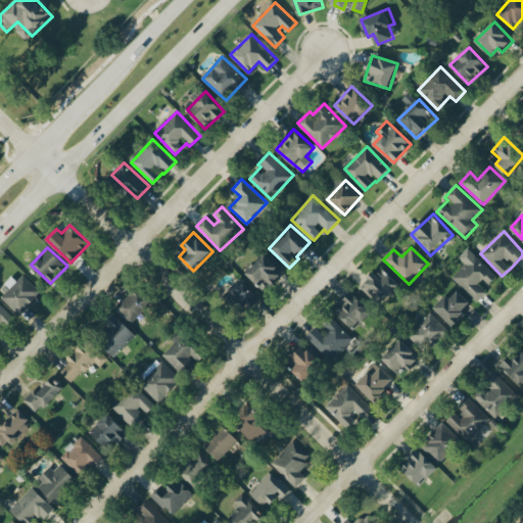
[(465,264),(452,277),(477,302),(489,290),(486,287),(496,277),(469,248),(459,258),(465,264)]
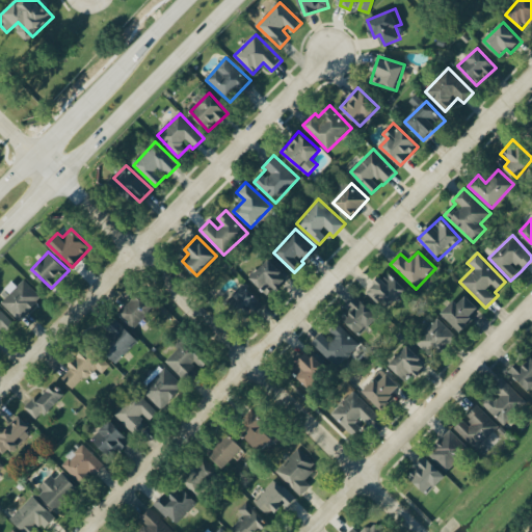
[(289,276),(271,258),(251,276),(269,295),(289,276)]
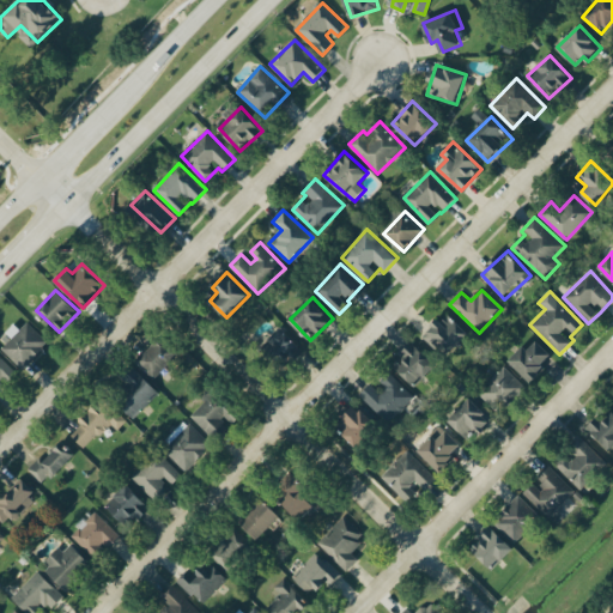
[(469,335),(449,313),(423,337),(444,359),(469,335)]
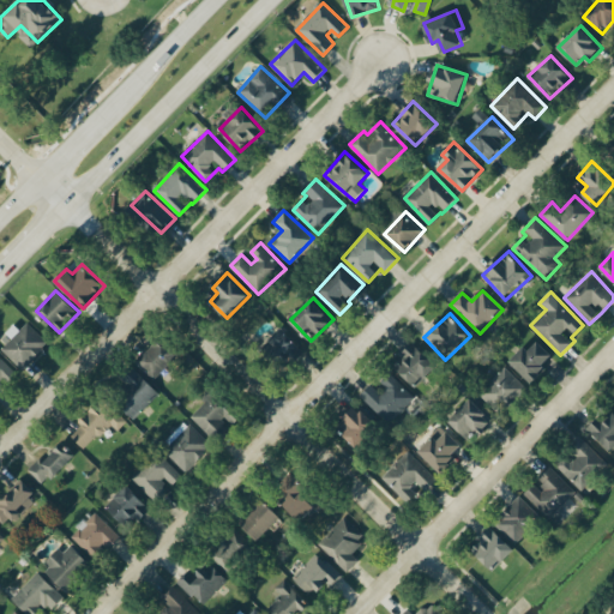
[(6,332),(12,338),(2,348),(20,368),(32,356),(34,357),(49,344),(29,321),(20,330),(14,324),(6,332)]
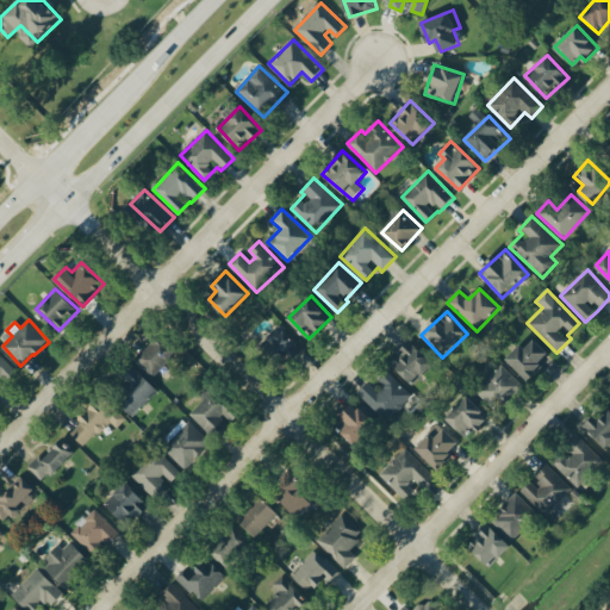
[(302,344),(278,327),(265,342),(288,361),(302,344)]
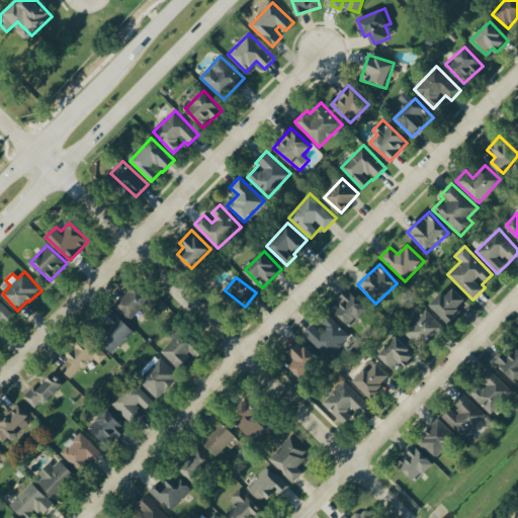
[(131,321),(152,297),(136,283),(114,306),(131,321)]
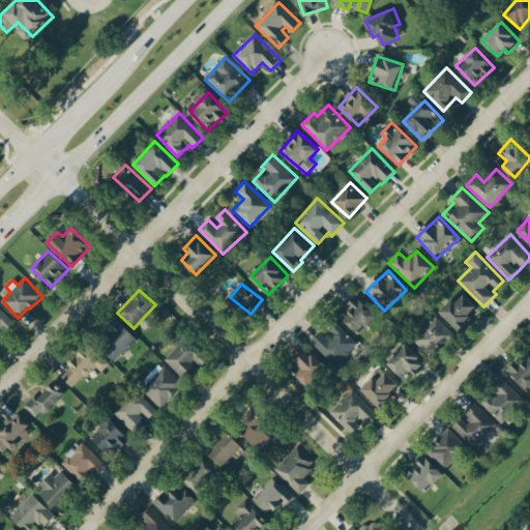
[(453,299),(441,311),(458,329),(479,310),(466,294),(458,302),(453,299)]
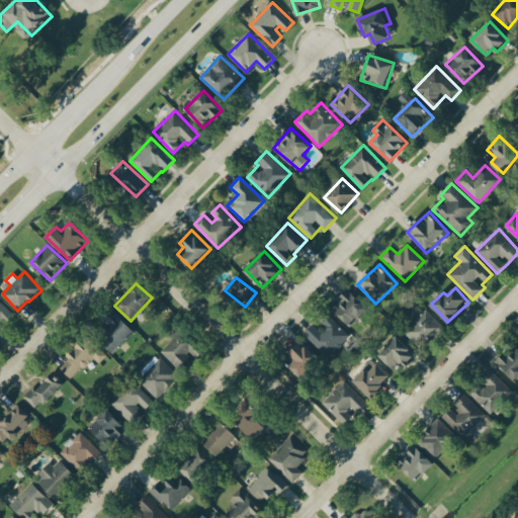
[(369,308),(349,289),(332,309),(352,327),(369,308)]
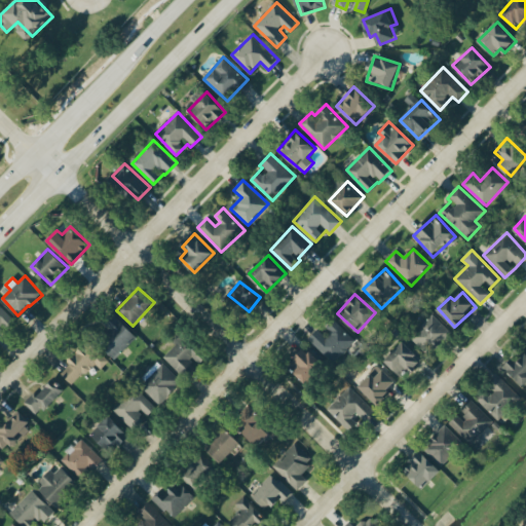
[(0,335),(5,332),(2,329),(12,318),(0,304),(0,335)]
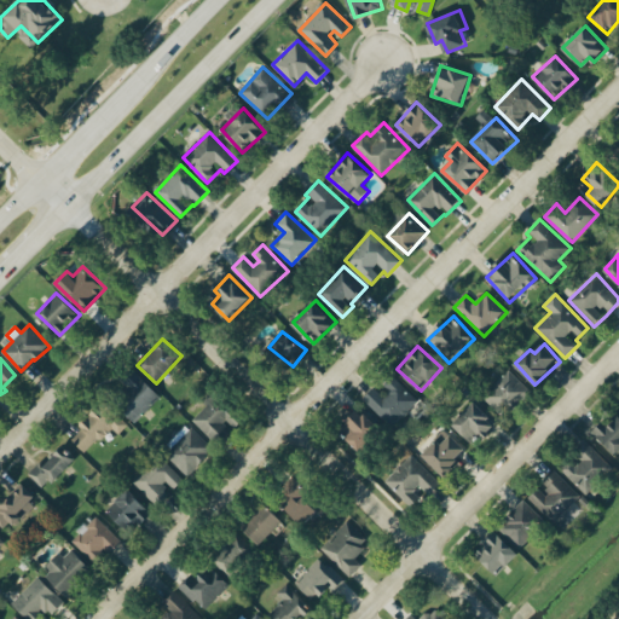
[(530,388),(508,370),(484,398),(504,417),(530,388)]
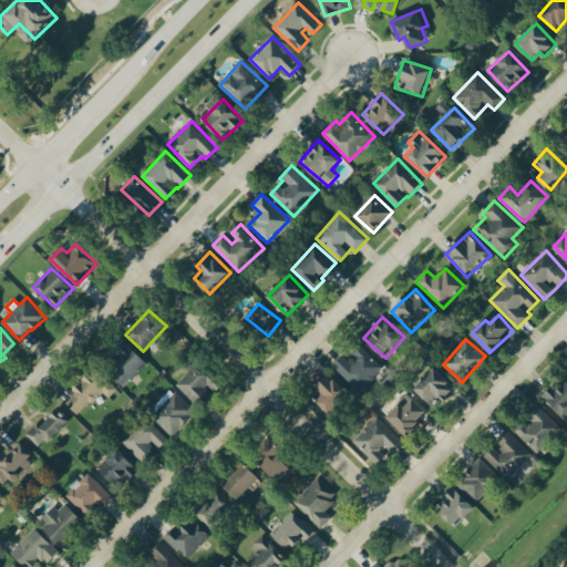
[(126,384),(147,362),(125,342),(105,366),(126,384)]
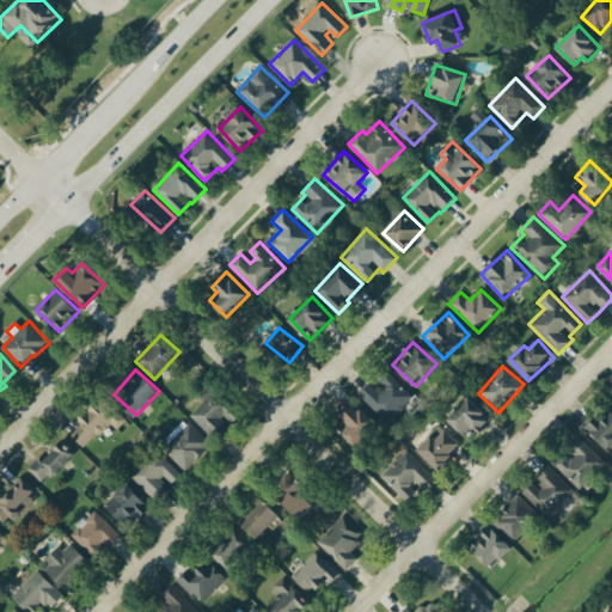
[(360,395),(387,423),(415,397),(391,373),(378,385),(373,380),(360,395)]
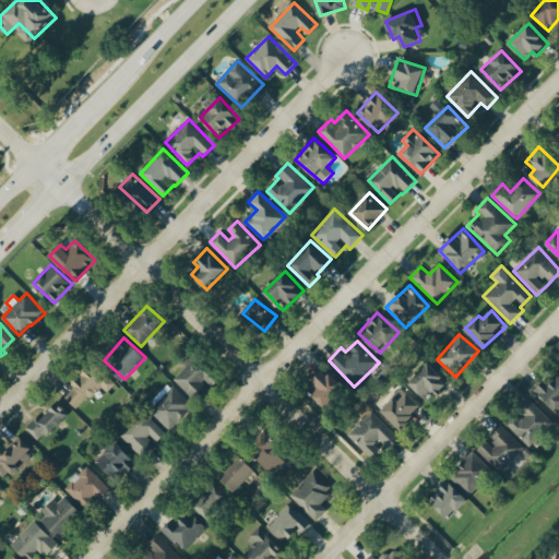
[(183,361),(188,365),(174,380),(191,396),(205,381),(212,387),(221,378),(193,351),(183,361)]
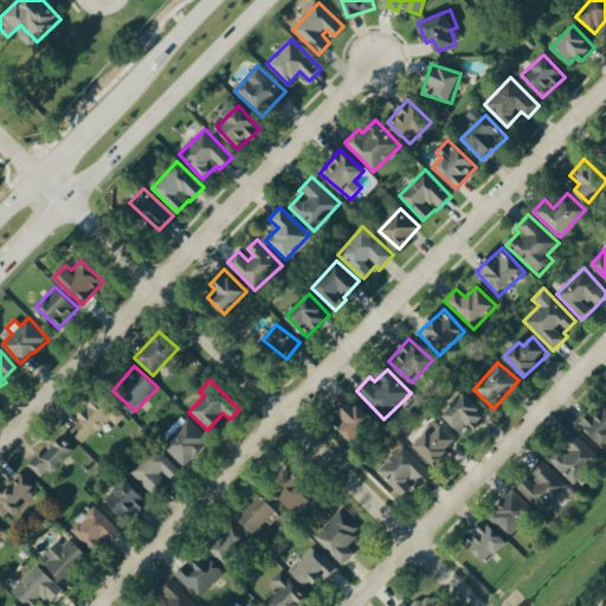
[(474,429),(488,414),(465,393),(444,416),(462,433),(470,425),(474,429)]
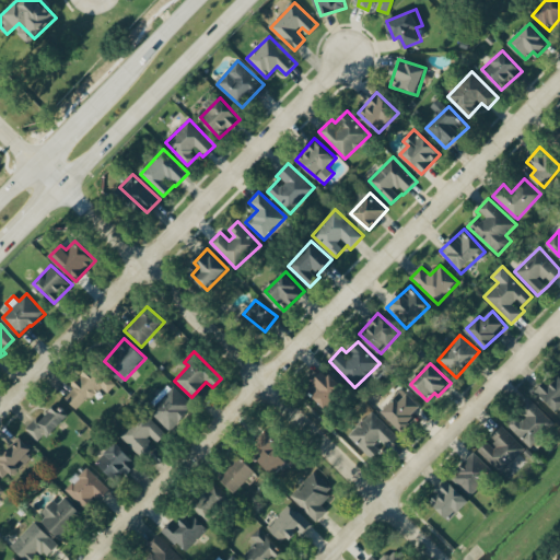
[(101,400),(116,385),(96,364),(63,395),(78,410),(95,394),(101,400)]
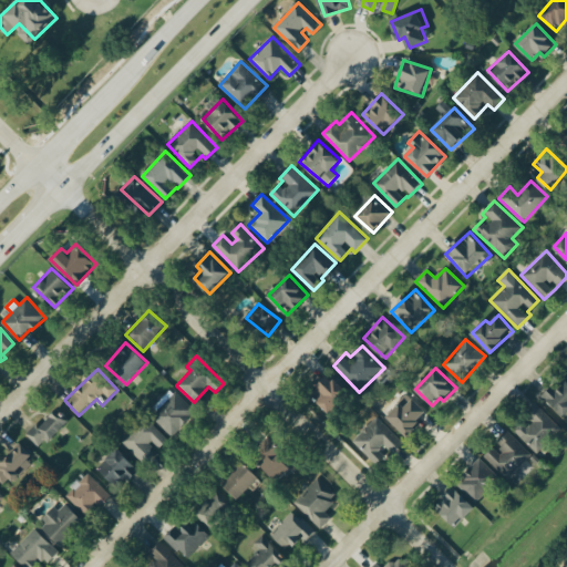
[(313,389),(322,397),(318,400),(330,412),(349,393),(328,373),(313,389)]
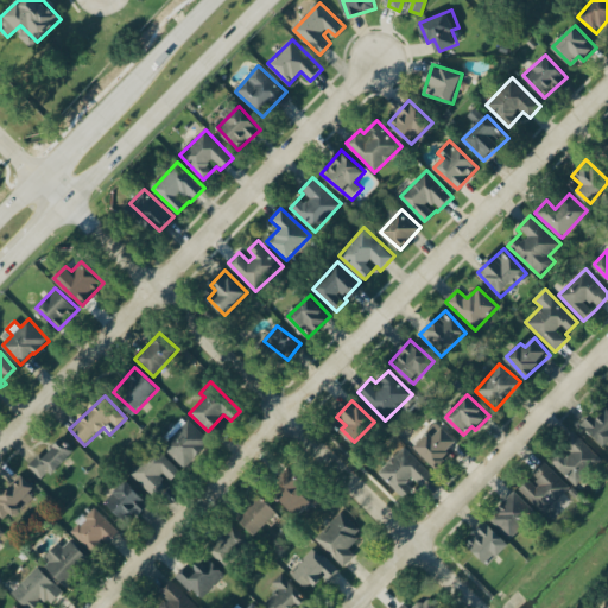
[(606,448),(607,444),(607,406),(597,417),(594,412),(583,424),(606,448)]
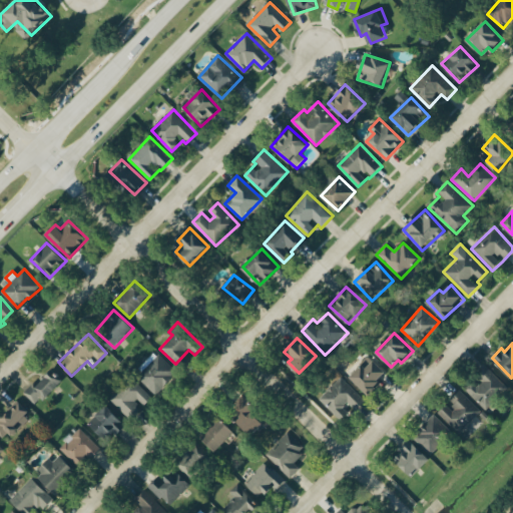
[(144,371),(137,378),(156,395),(177,372),(154,352),(140,368),(144,371)]
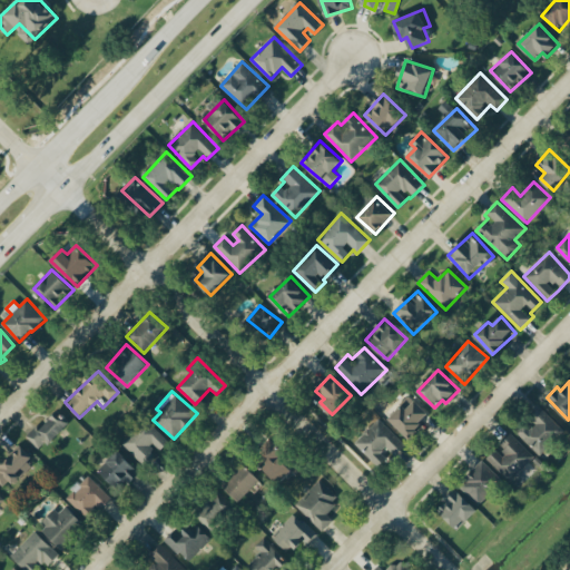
[(431,414),(411,395),(389,420),(410,438),(431,414)]
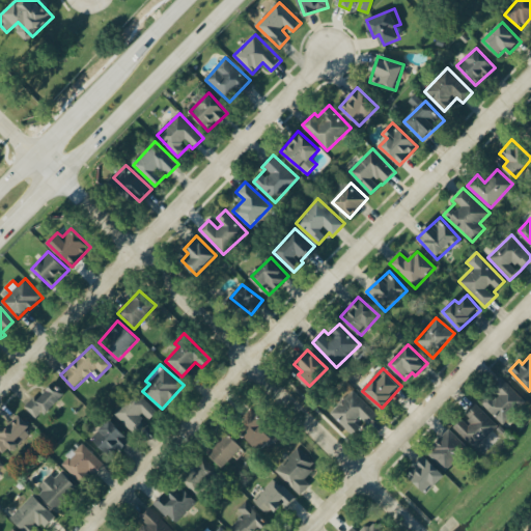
[(481,403),(504,424),(526,400),(502,378),(493,389),(499,395),(495,400),(488,394),(481,403)]
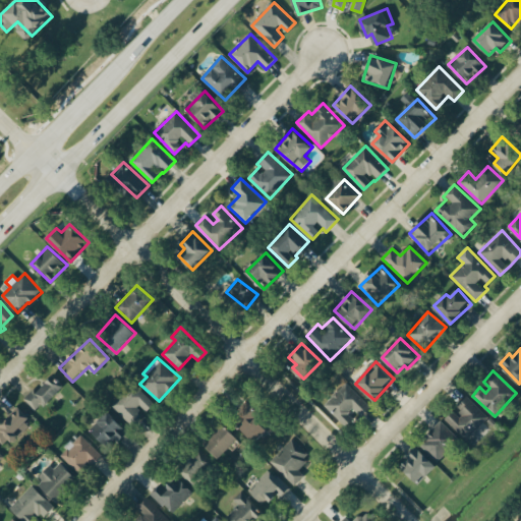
[(38,412),(64,387),(53,374),(26,400),(38,412)]
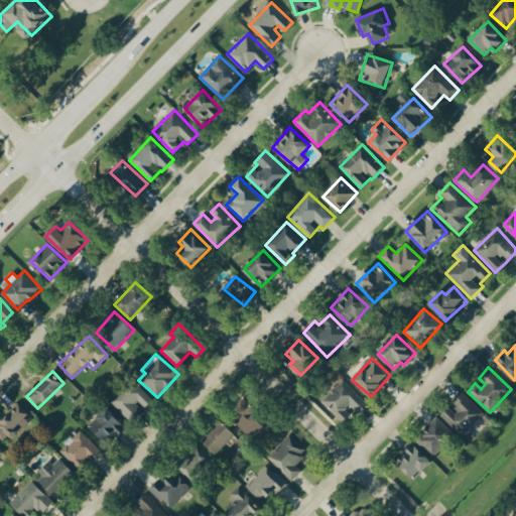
[(128,419),(142,406),(144,409),(153,400),(134,380),(112,402),(128,419)]
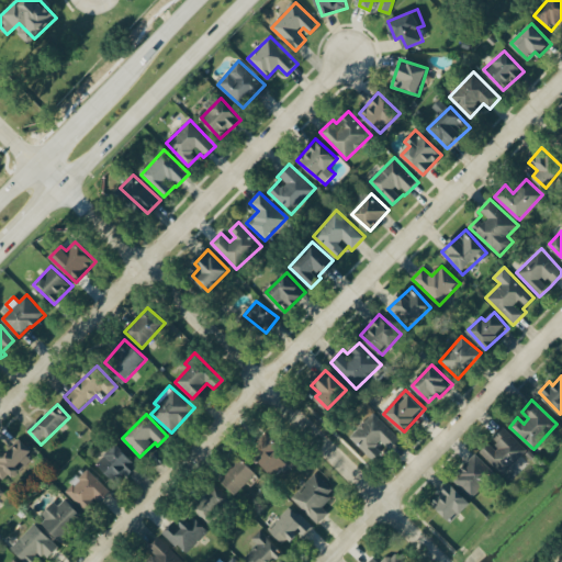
[(389,447),(398,438),(377,414),(351,436),(371,458),(385,445),(389,447)]
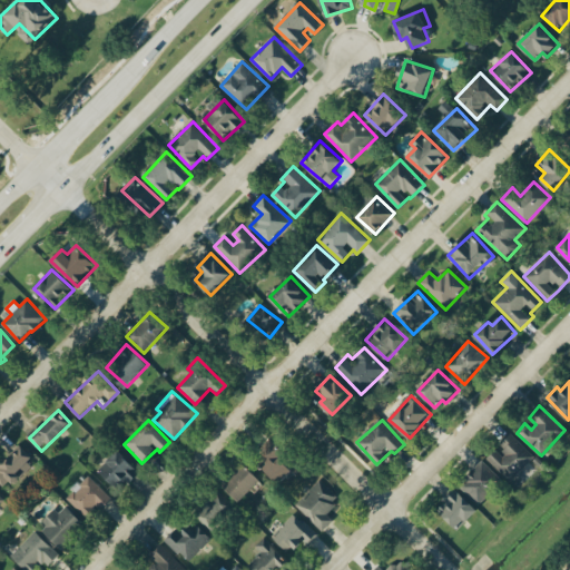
[(497,450),(488,459),(509,482),(536,458),(511,433),(500,443),(507,450),(502,455),(497,450)]
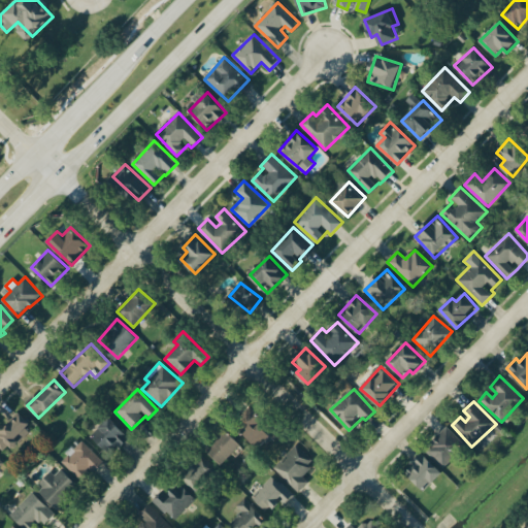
[(259,423),(263,419),(253,407),(235,425),(259,448),(271,435),(259,423)]
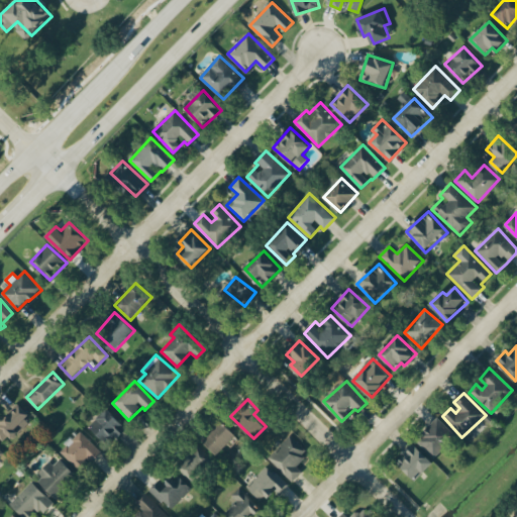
[(0,438),(3,442),(9,436),(10,437),(31,416),(19,404),(0,424),(0,438)]
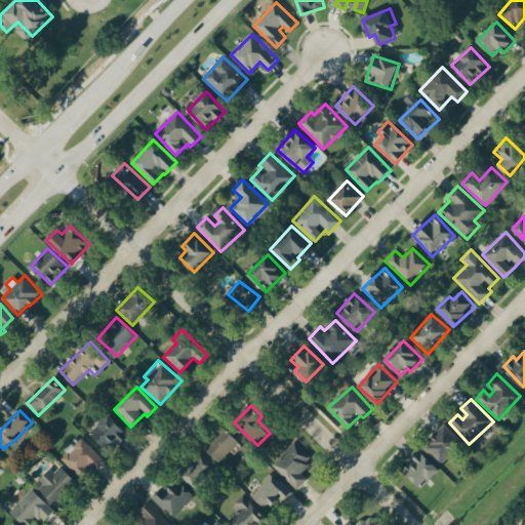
[(112,451),(128,433),(108,414),(91,433),(112,451)]
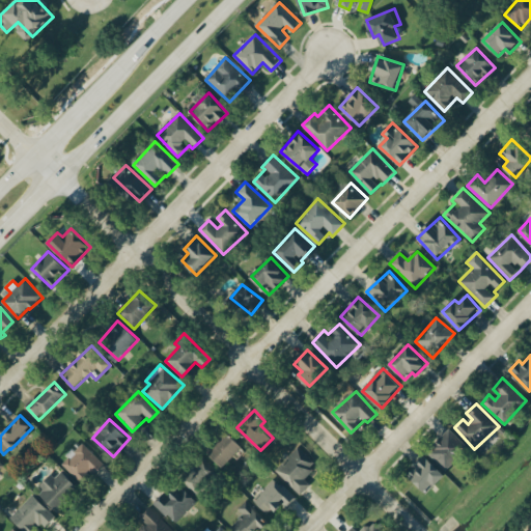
[(446,470),(468,447),(450,429),(428,452),(446,470)]
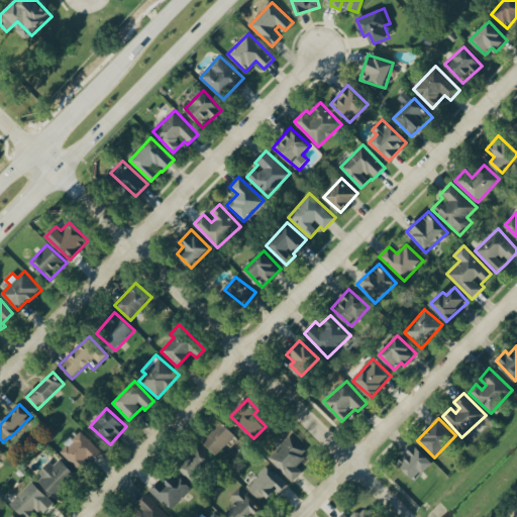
[(204,441),(219,454),(237,435),(222,421),(204,441)]
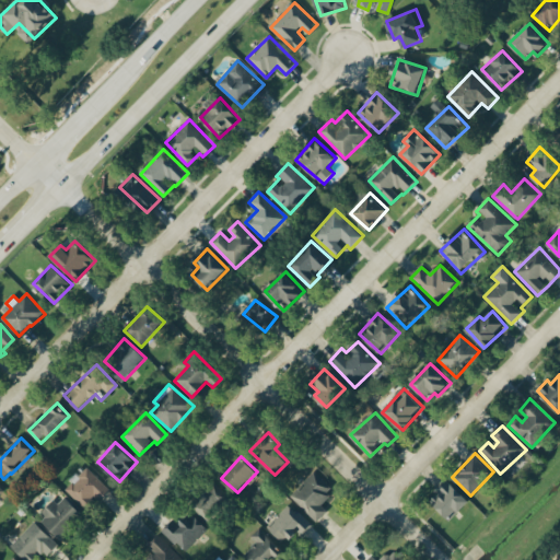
[(86,511),(109,489),(89,467),(66,489),(86,511)]
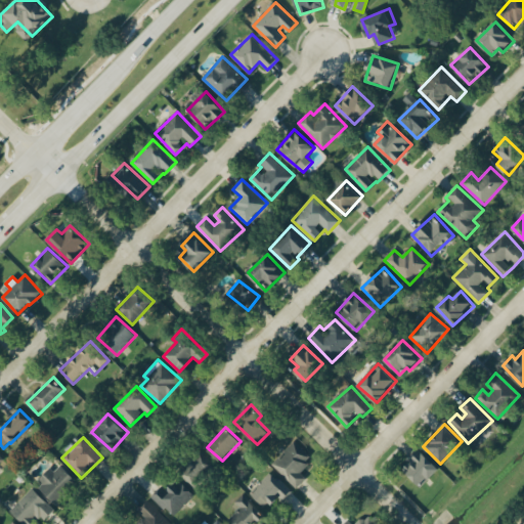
[(307,478),(300,472),(312,459),(295,441),(272,466),(297,489),(307,478)]
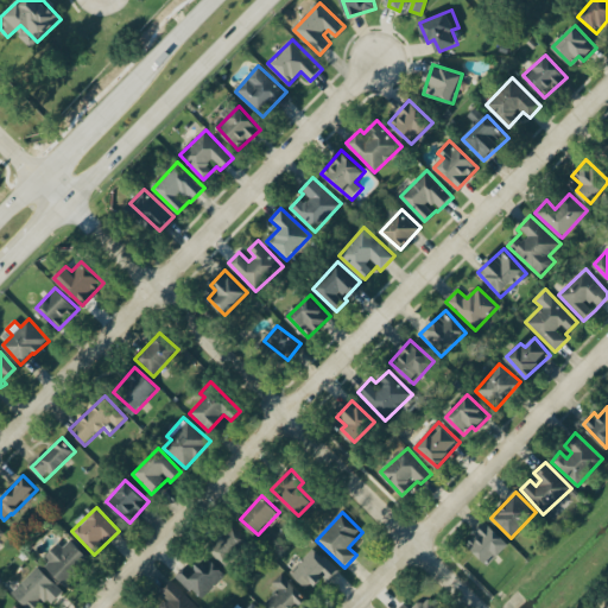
[(466,544),(489,565),(510,543),(486,523),(466,544)]
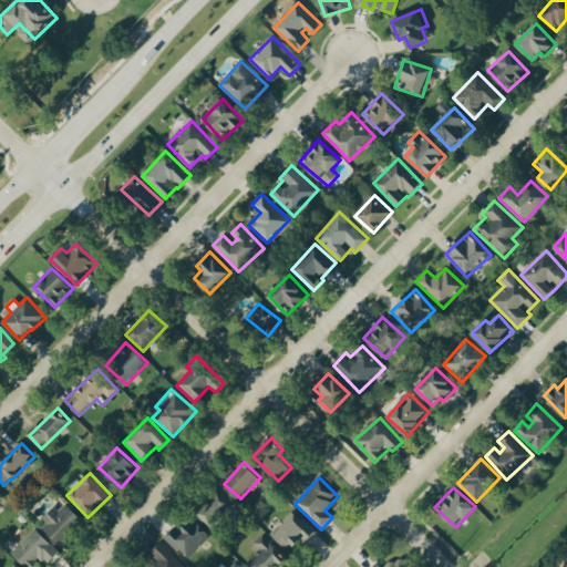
[(230,503),(218,491),(195,512),(206,525),(230,503)]
